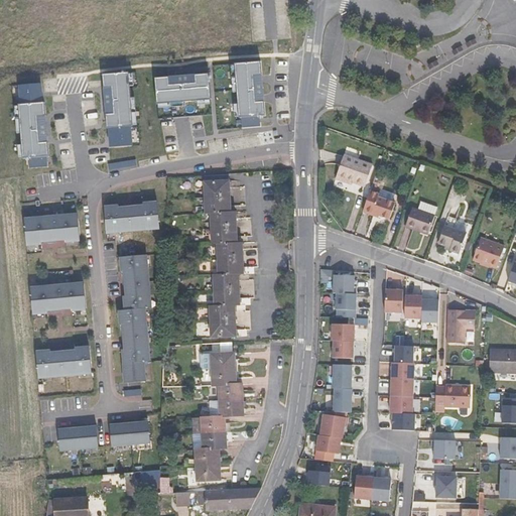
[(236,65),(240,119),(242,119),(260,117),(266,117),(265,103),(257,104),(256,98),(255,80),(255,78),(263,77),(262,62),(236,65)]
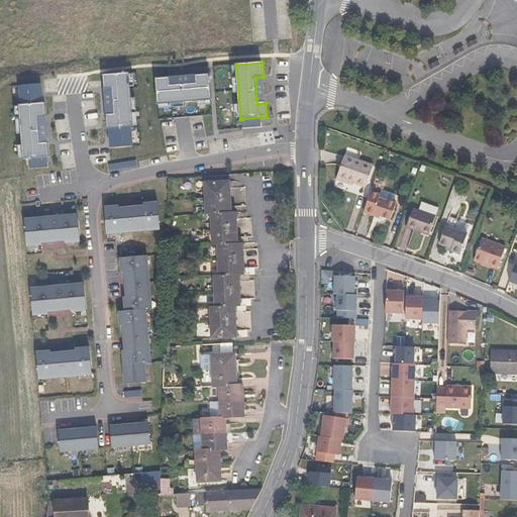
[(109,129),(131,127),(133,127),(129,73),(103,75),(104,89),(112,89),(114,114),(106,115),(107,129),(109,129)]
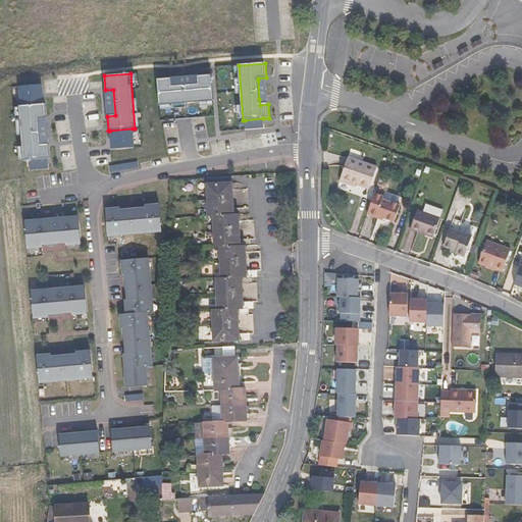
[(158,80),(160,106),(214,102),(212,75),(198,76),(199,85),(172,87),(172,79),(158,80)]
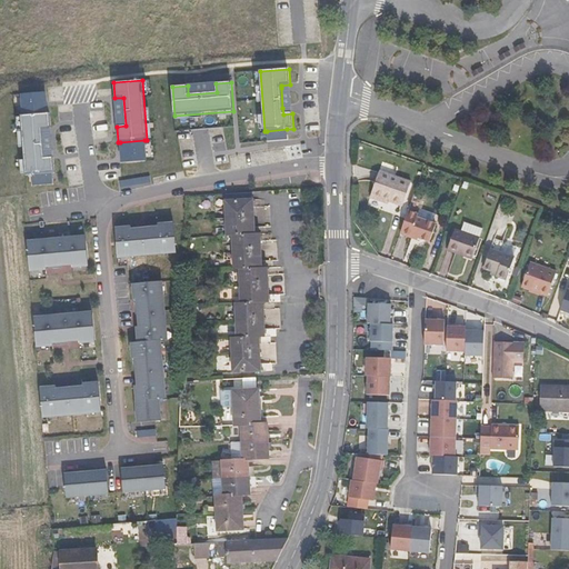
[(216,83),(188,86),(188,95),(217,92),(216,83)]
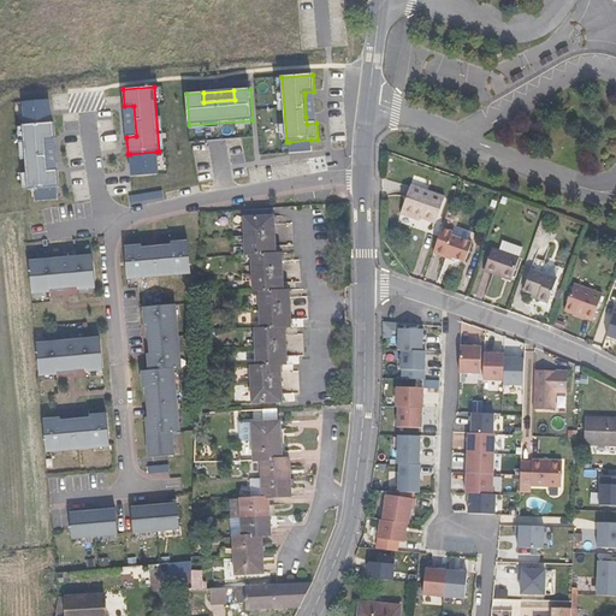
[(306,117),(307,124),(317,123),(314,92),(304,93),(304,95),(306,117)]
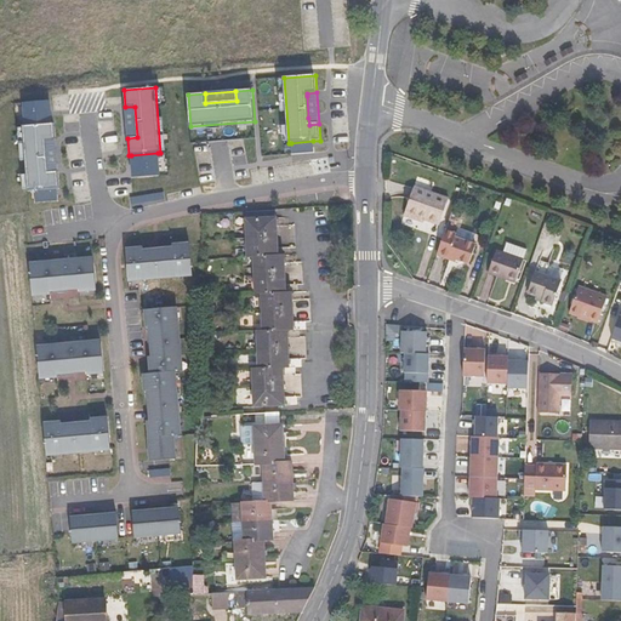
[(24,103),(26,126),(52,124),(51,113),(50,101),(24,103)]
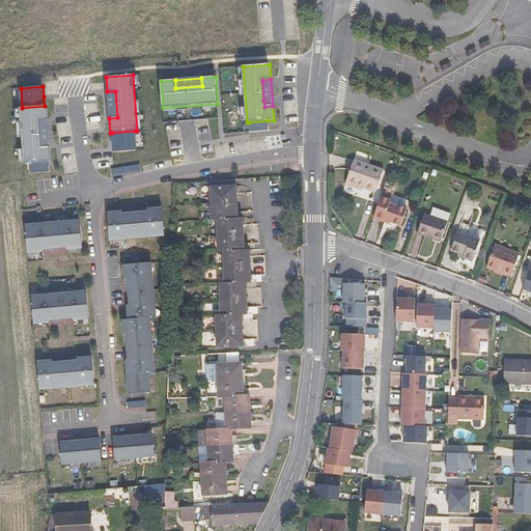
[(107,91),(109,118),(117,117),(115,91),(107,91)]
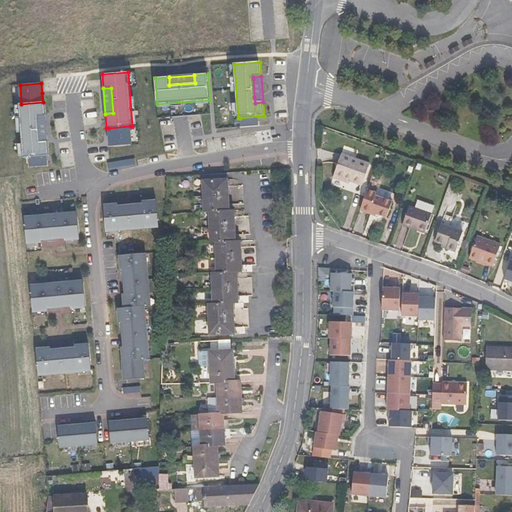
[(28,157),(47,156),(49,155),(48,141),(40,142),(38,116),(46,116),(45,102),(43,102),(21,104),(19,104),(23,157),(28,157)]
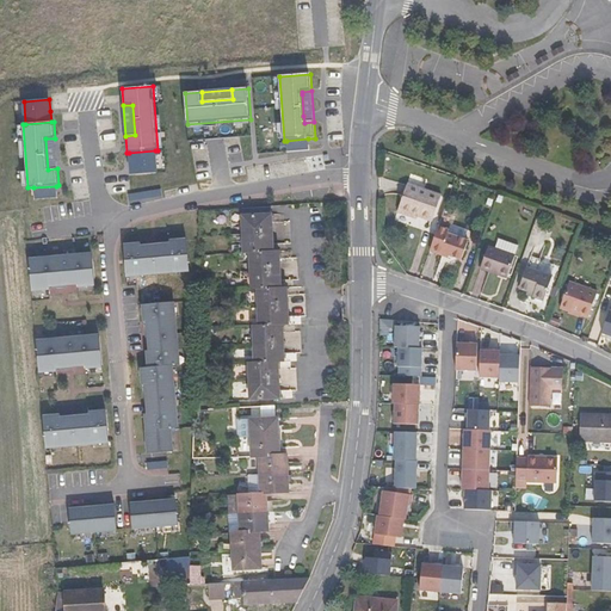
[(48,170),(57,168),(55,139),(45,139),(48,170)]
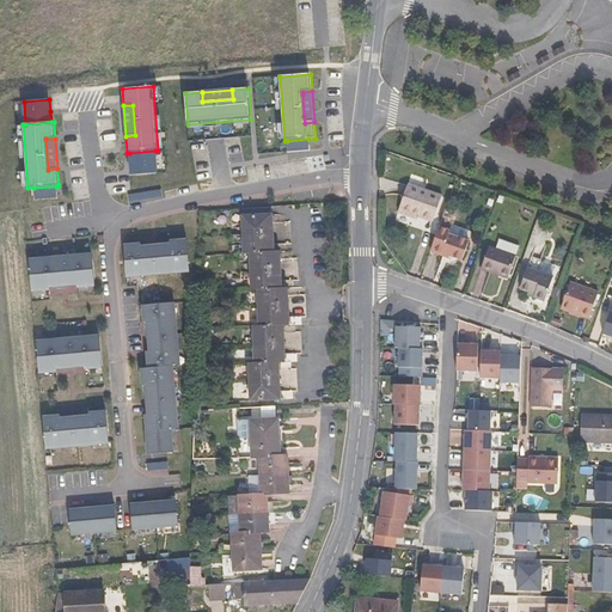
[(308,139),(287,141),(288,153),(310,152),(310,141),(308,139)]
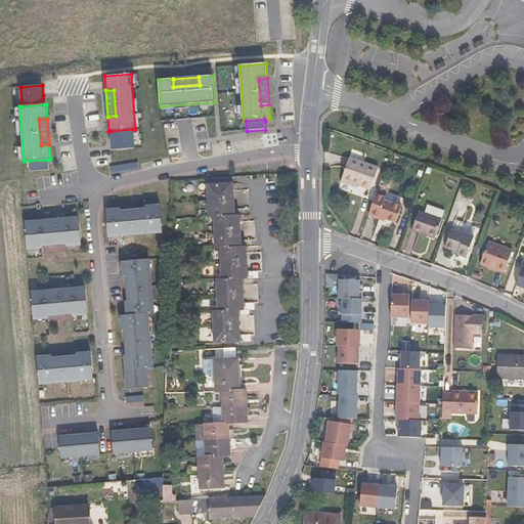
[(111,131),(113,150),(134,148),(133,129),(111,131)]
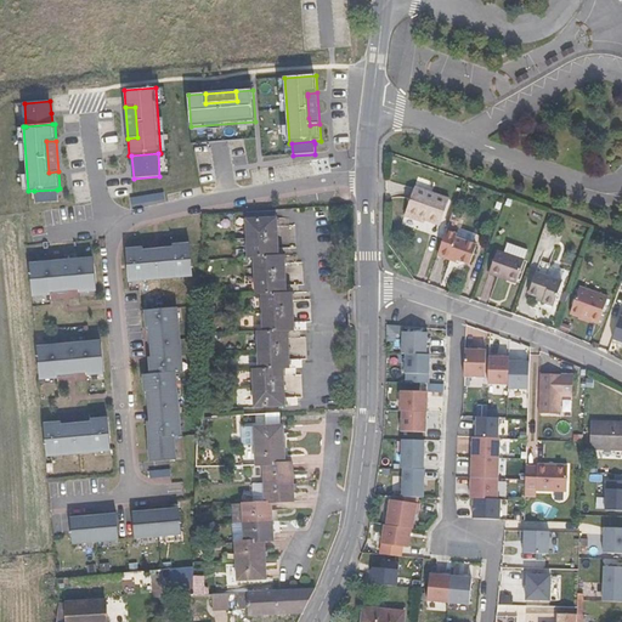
[(405,216),(418,220),(419,218),(425,220),(441,225),(450,199),(414,187),(405,216)]
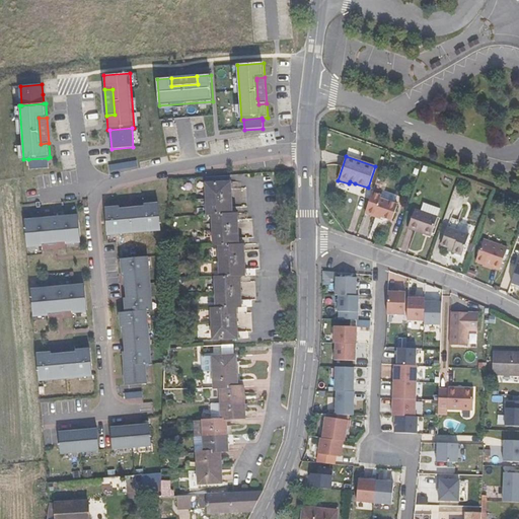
[(48,158),(28,159),(29,169),(48,168),(48,160),(48,158)]
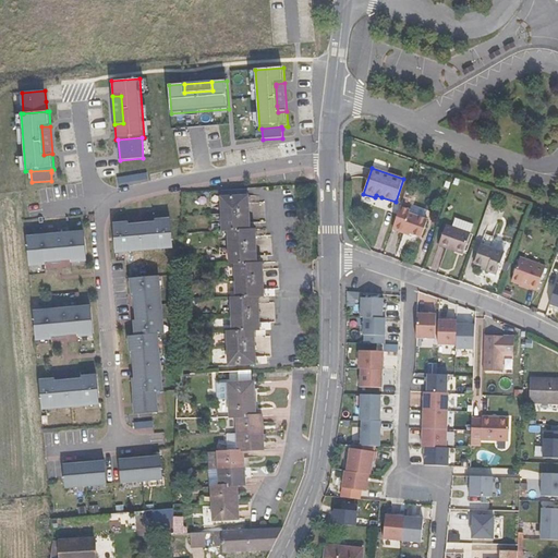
[(147,173),(117,178),(118,184),(148,180),(147,173)]
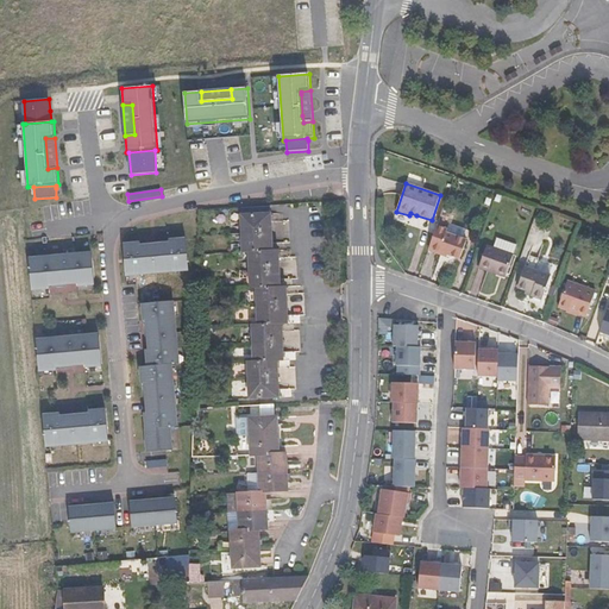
[(270,213),(270,206),(240,207),(242,233),(271,232),(270,213)]
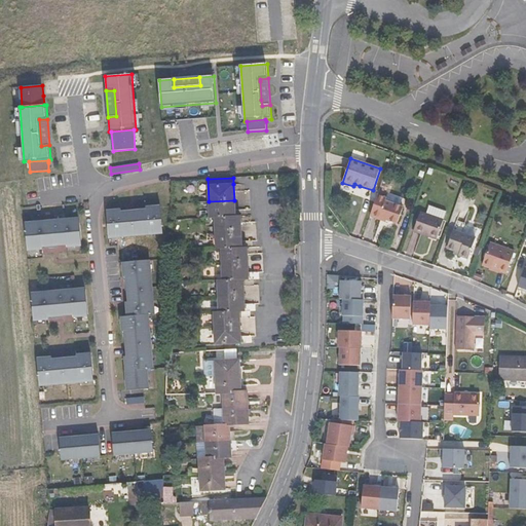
[(388,198),(377,195),(371,215),(398,223),(403,208),(387,201),(388,198)]
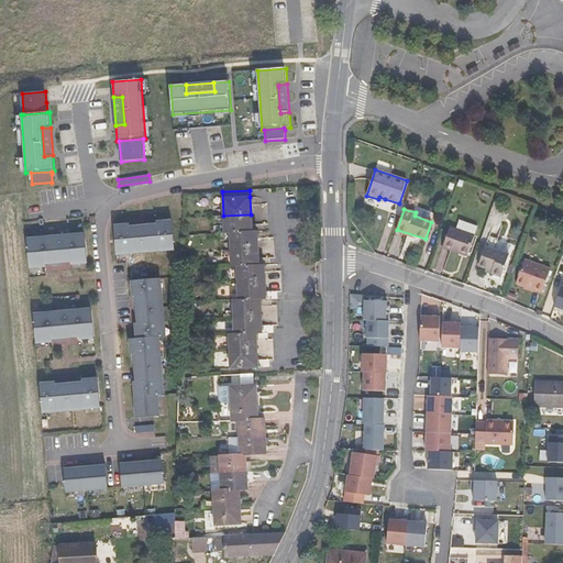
[(252,232),(251,214),(223,216),(224,233),(230,232),(252,232)]
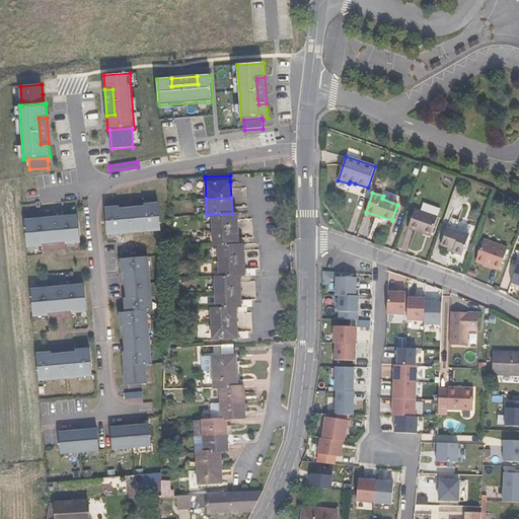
[(105,209),(107,234),(121,233),(121,234),(148,232),(148,230),(161,229),(158,204),(144,206),(145,209),(145,214),(120,216),(120,212),(120,208),(105,209)]
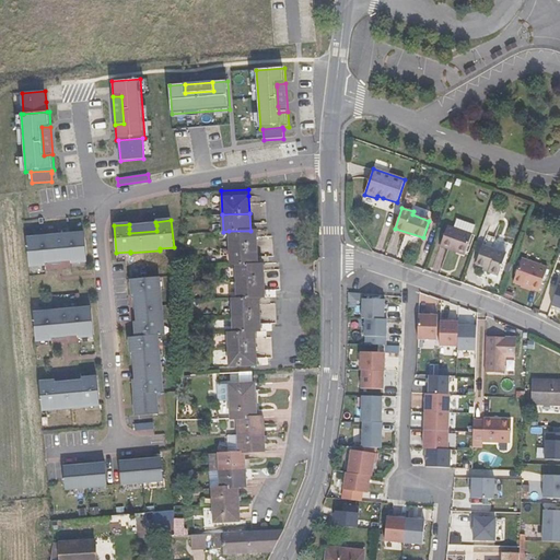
[(456,221),(454,229),(473,234),(475,228),(456,221)]
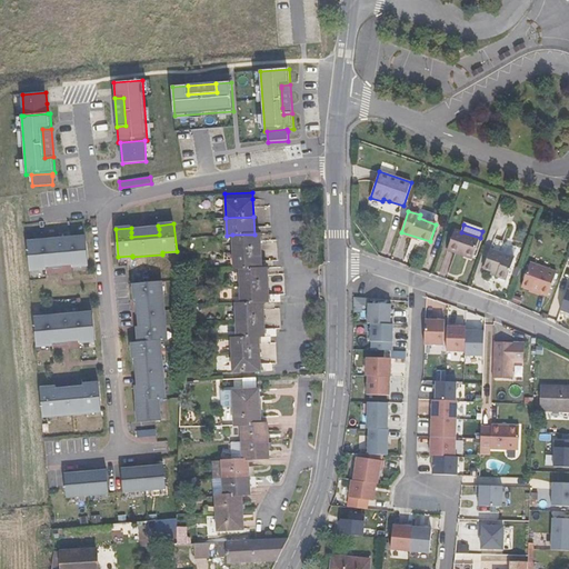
[(480,238),(461,232),(455,230),(448,250),(465,256),(466,252),(473,256),(480,238)]
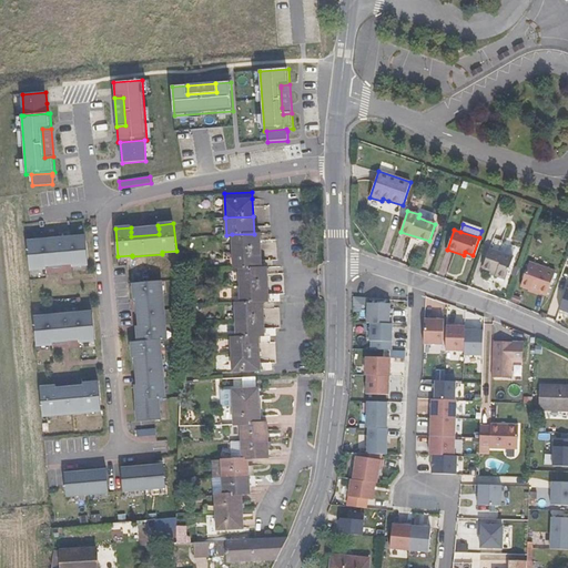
[(233,252),(261,251),(260,233),(254,234),(232,234),(233,252)]
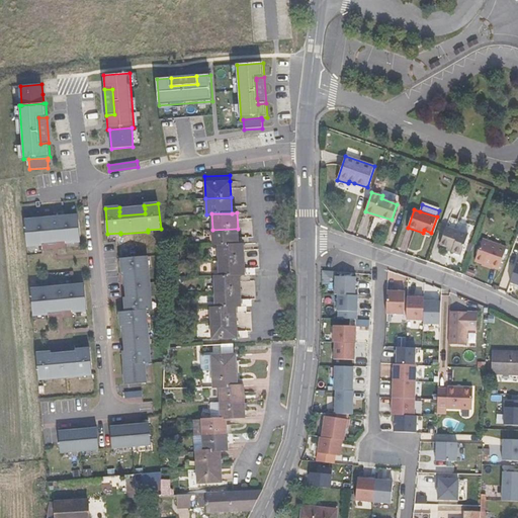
[(80,242),(78,217),(65,219),(65,217),(37,219),(38,221),(24,222),(26,247),(41,245),(40,242),(40,238),(66,235),(66,240),(66,243),(80,242)]
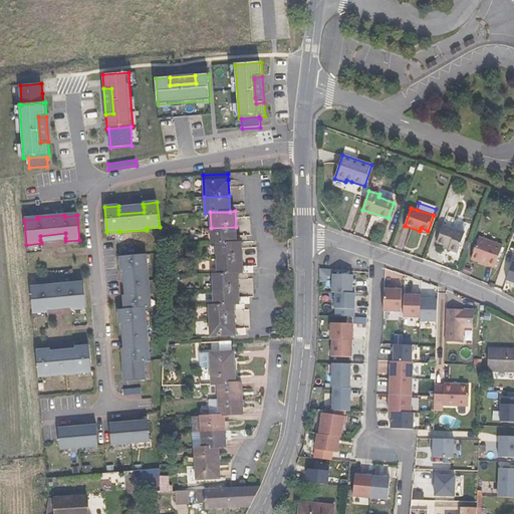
[(449,247),(449,250),(458,253),(465,233),(443,225),(437,243),(445,246),(449,247)]
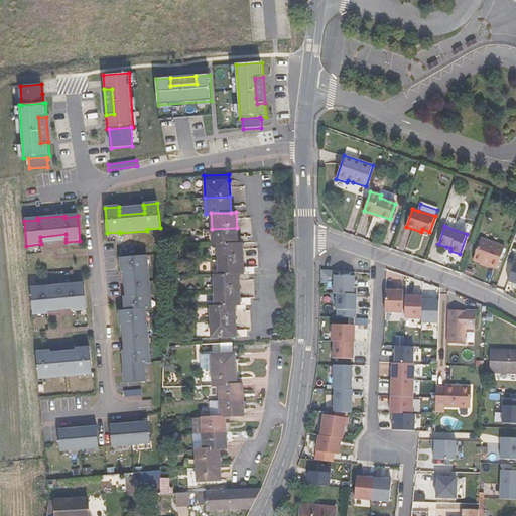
[(237,243),(237,228),(212,229),(213,244),(218,244),(237,243)]
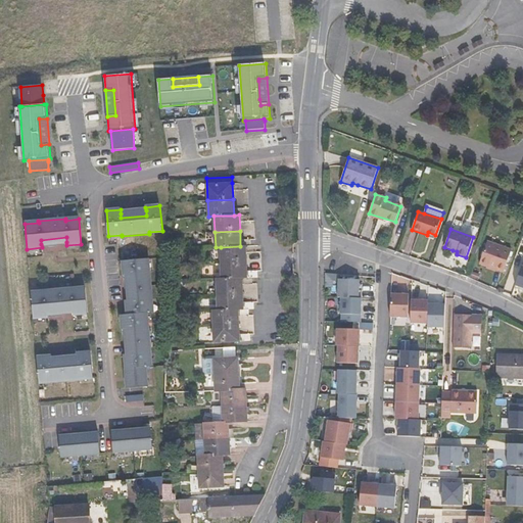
[(487,241),(479,264),(504,272),(511,250),(487,241)]
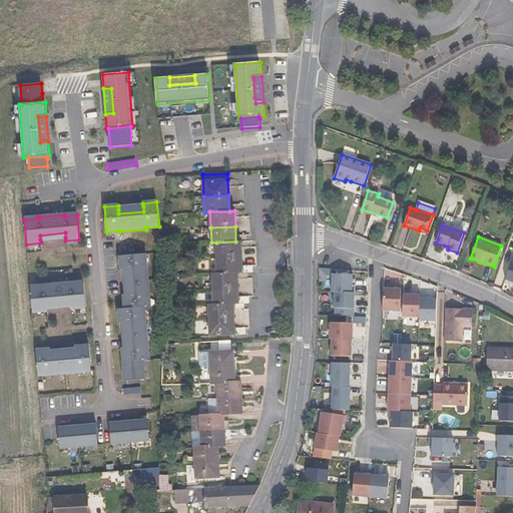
[(235,241),(216,242),(216,259),(241,258),(240,241),(235,241)]
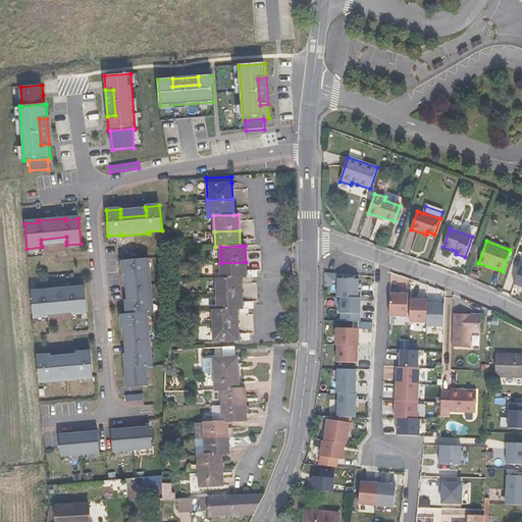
[(125,301),(126,315),(146,313),(152,313),(150,300),(152,300),(150,272),(148,272),(147,259),(121,261),(123,275),(126,275),(132,275),(134,300),(128,301),(125,301)]
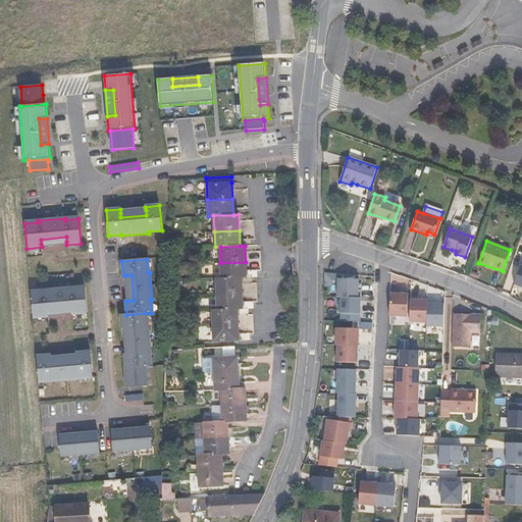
[(220,263),(221,278),(242,277),(247,277),(246,262),(220,263)]
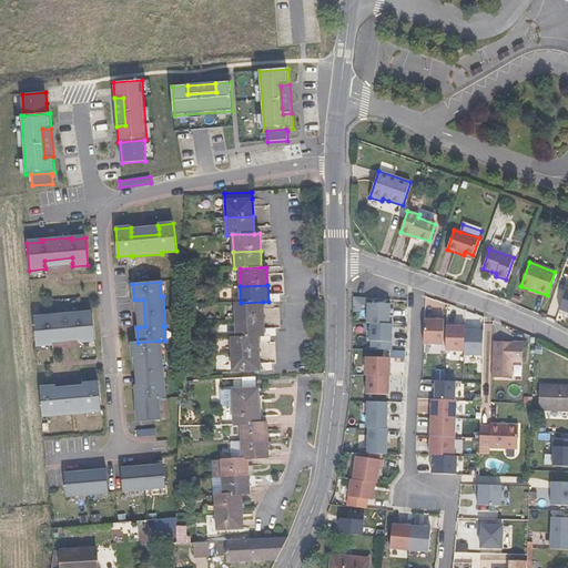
[(567,288),(565,288),(557,310),(567,313),(567,288)]
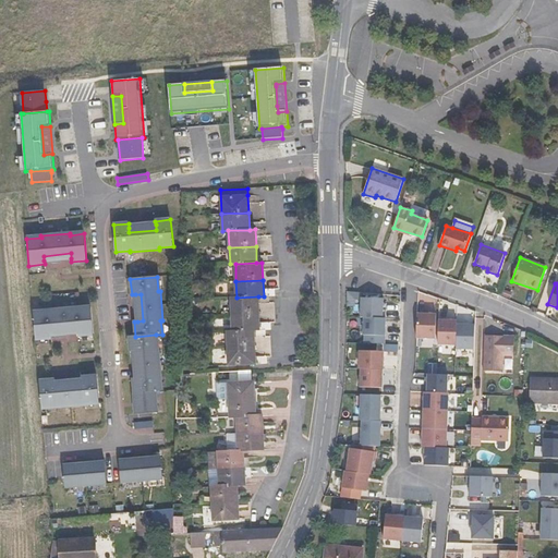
[(231,298),(232,305),(258,304),(258,296),(237,298),(231,298)]
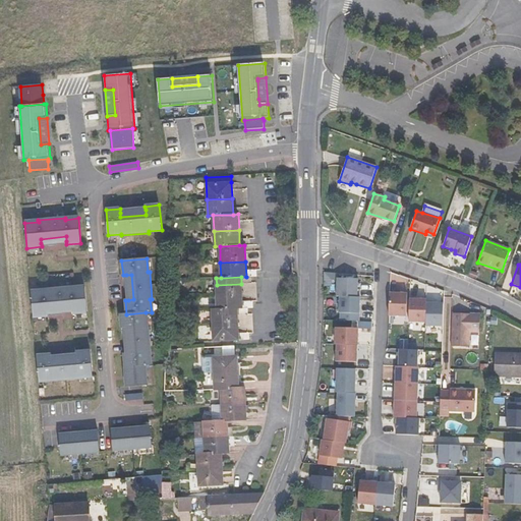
[(357,279),(338,279),(337,287),(336,296),(340,297),(360,297),(360,289),(357,289),(357,279)]
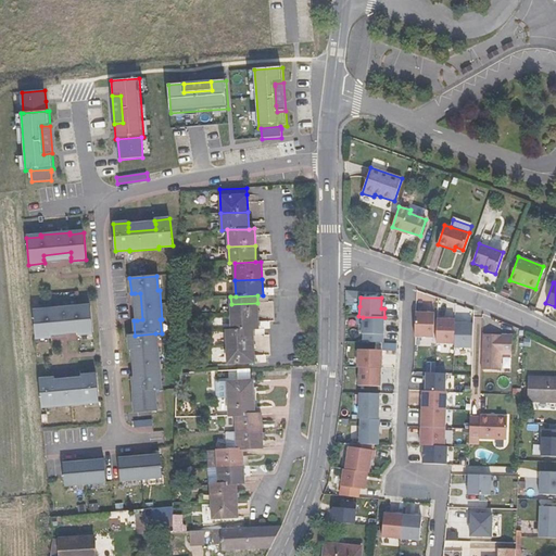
[(257,303),(231,304),(231,314),(258,312),(257,303)]
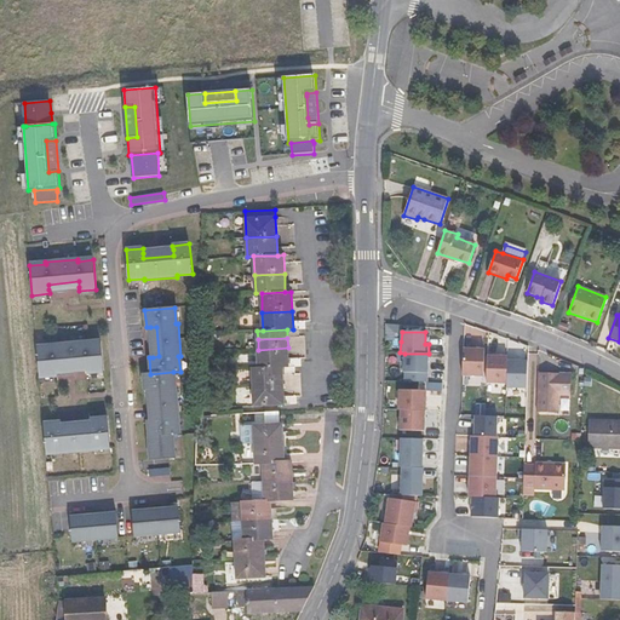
[(53,346),(36,349),(40,378),(57,377),(56,372),(56,367),(86,365),(86,369),(86,374),(104,372),(101,343),(85,344),(85,342),(53,345),(53,346)]
